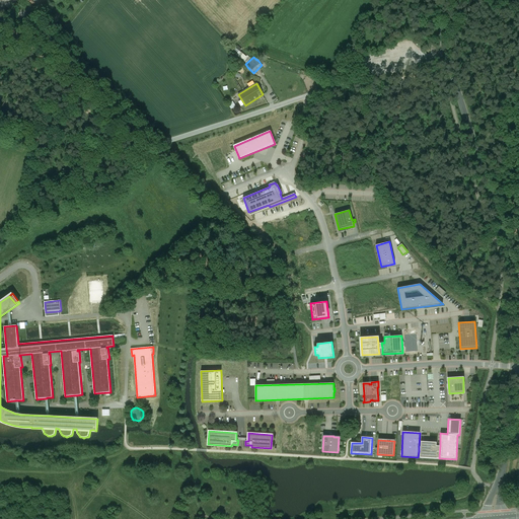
[(436,442),(421,441),(421,447),(422,447),(422,451),(420,451),(420,457),(437,458),(437,457),(439,458),(440,446),(436,446),(436,442)]
